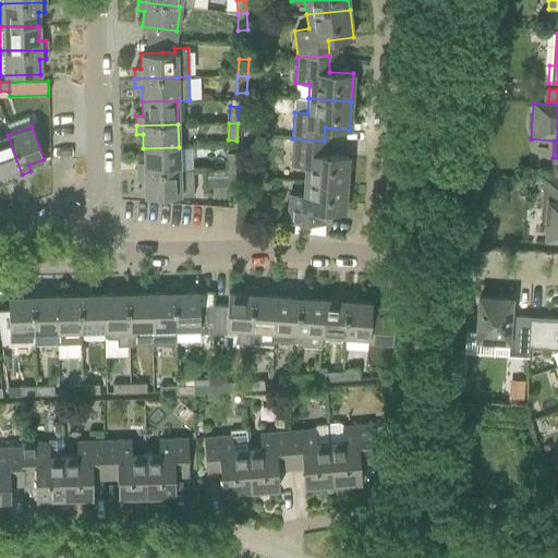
[(8,135),(0,137),(0,174),(11,171),(14,178),(22,174),(8,135)]
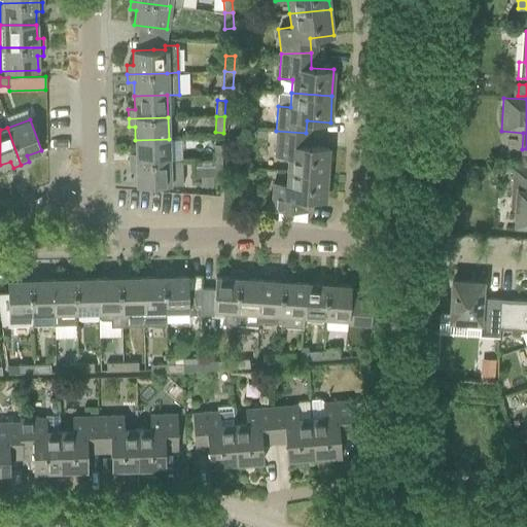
[(306,133),(276,131),(274,156),(287,156),(286,171),(326,173),(328,147),(305,145),(306,133)]
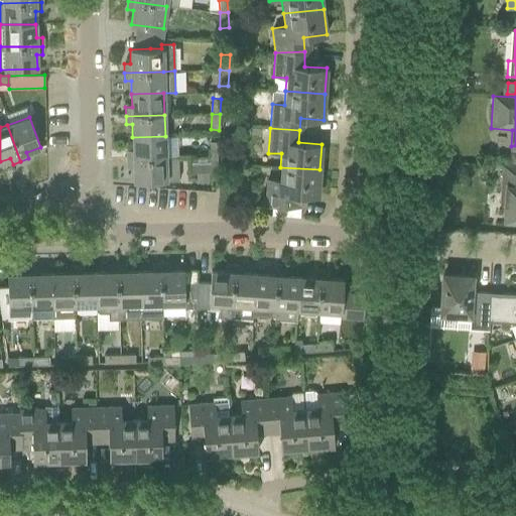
[(165,136),(132,137),(133,150),(126,151),(127,159),(165,158),(165,157),(165,136)]
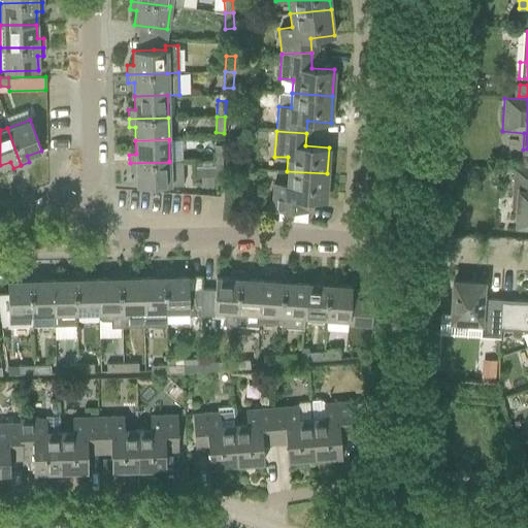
[(213,161),(222,161),(223,145),(215,145),(213,161)]
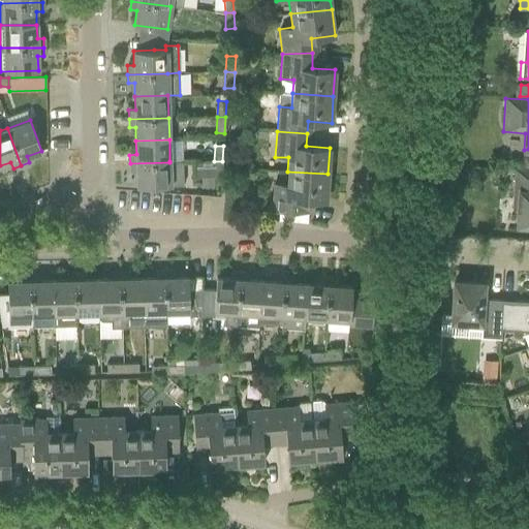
[(169,161),(169,162),(130,163),(130,172),(136,172),(136,186),(183,185),(182,161),(169,161)]
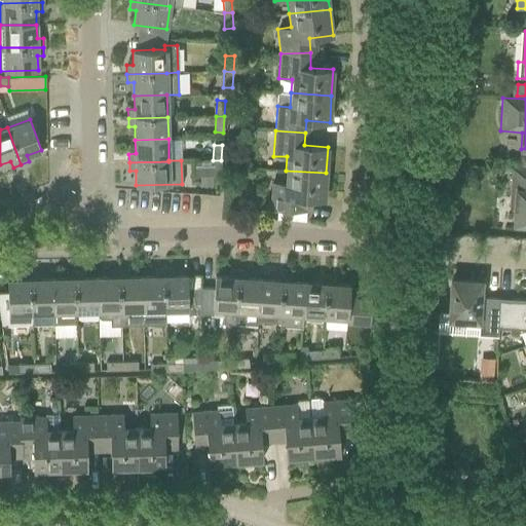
[(221,160),(213,160),(212,176),(220,177),(221,160)]
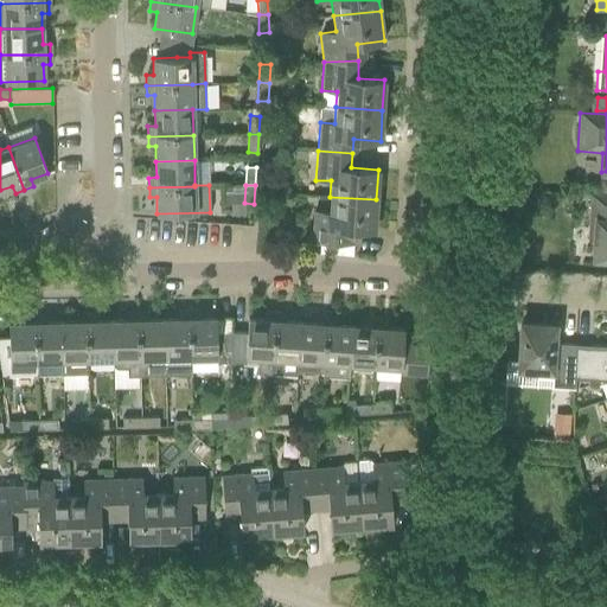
[(543,202),(557,203),(557,192),(544,191),(543,202)]
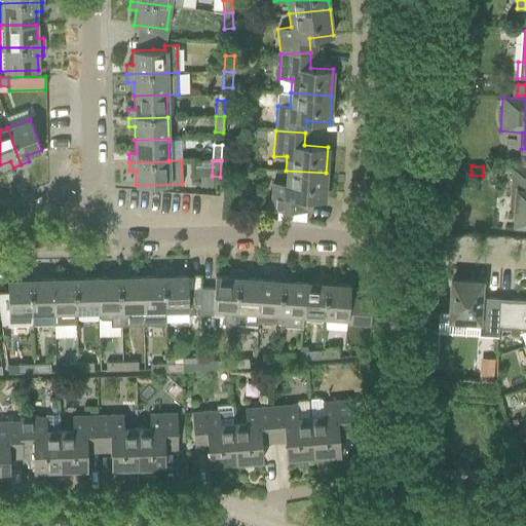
[(525,168),(512,168),(510,209),(515,209),(514,224),(525,224),(525,168)]
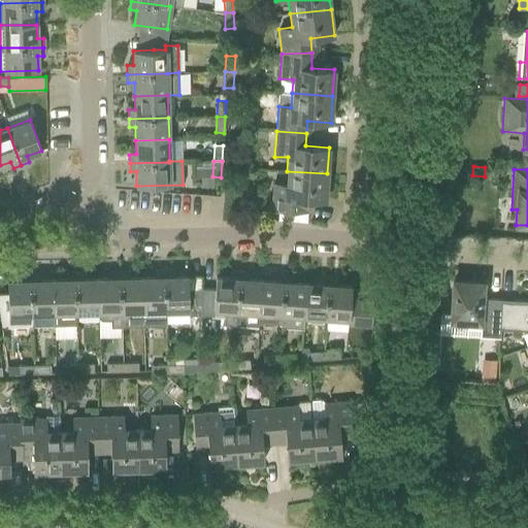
[(272,184),(272,189),(271,209),(301,211),(302,199),(326,200),(327,173),(287,171),(286,185),(272,184)]
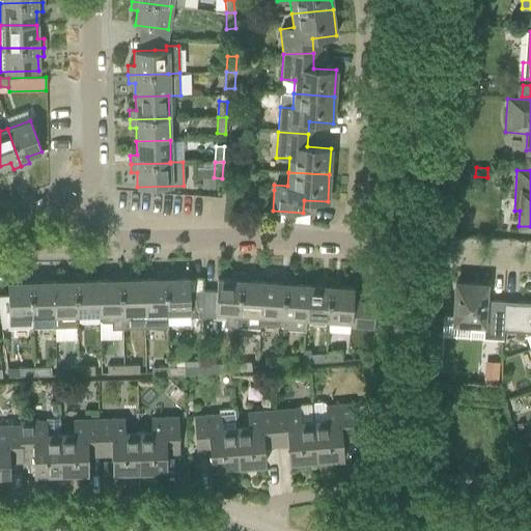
[(157,279),(142,279),(143,312),(144,328),(166,327),(166,325),(166,312),(165,272),(157,273),(157,279)]
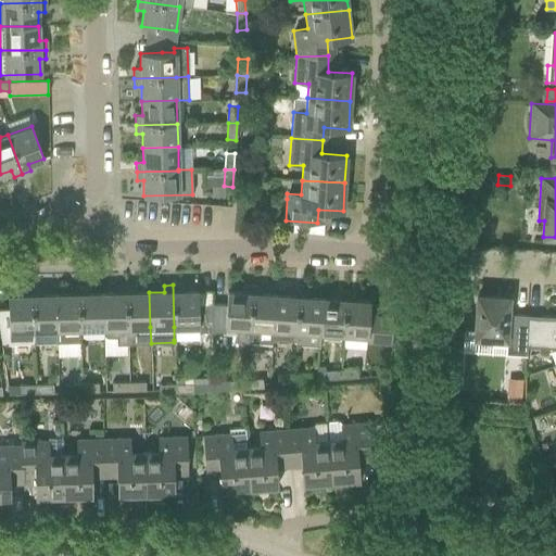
[(198,291),(181,291),(181,285),(173,285),(174,327),(174,340),(198,340),(198,332),(211,332),(212,304),(198,304),(198,291)]
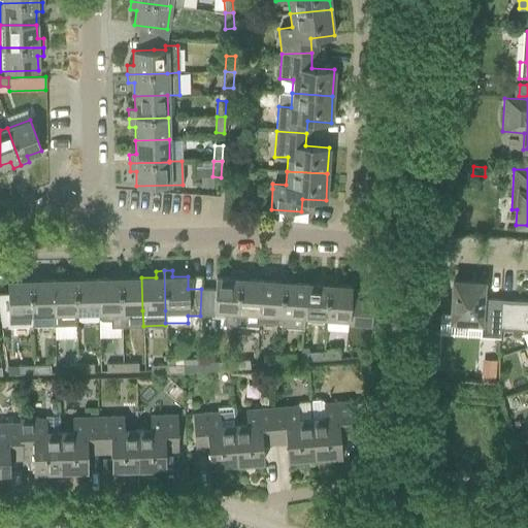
[(128,271),(120,272),(121,311),(121,326),(143,326),(142,310),(141,277),(128,277),(128,271)]
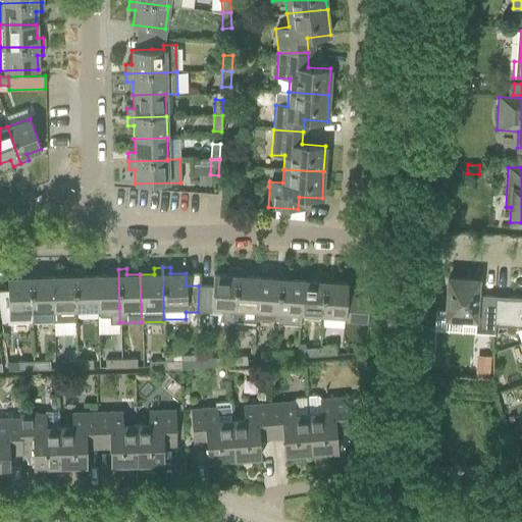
[(212,285),(199,285),(198,312),(210,313),(211,307),(222,307),(221,321),(232,321),(237,269),(227,268),(227,275),(213,274),(212,285)]
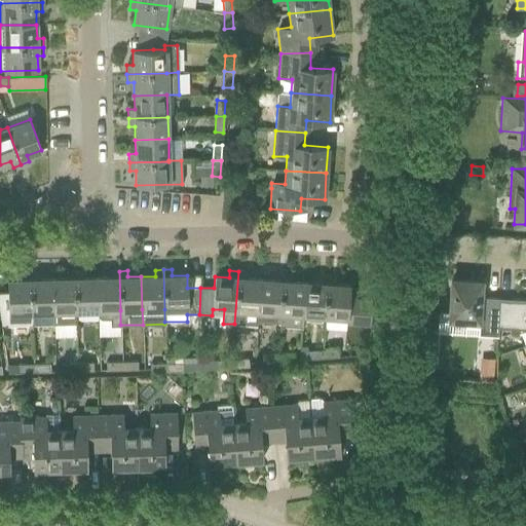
[(110,271),(110,277),(97,277),(98,311),(98,317),(100,318),(110,318),(110,325),(120,325),(120,310),(119,271),(110,271)]
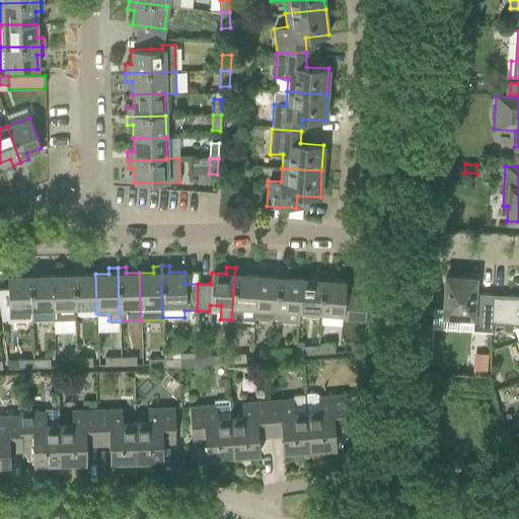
[(235,268),(231,319),(253,321),(253,317),(256,276),(243,275),(243,268),(235,268)]
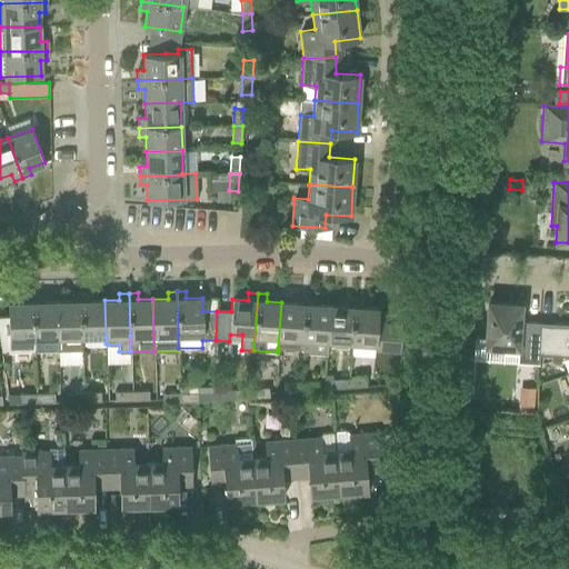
[(71,301),(57,302),(58,351),(82,350),(81,337),(80,295),(71,295),(71,301)]
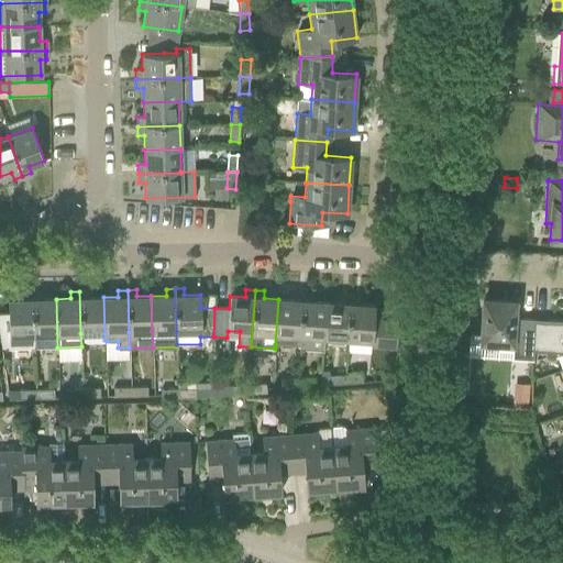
[(89,291),(79,291),(80,333),(105,333),(103,297),(89,298),(89,291)]
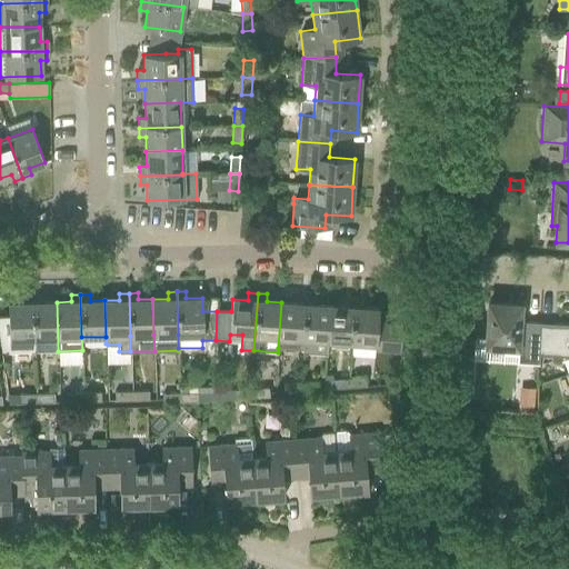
[(8,303),(8,316),(0,316),(0,347),(1,352),(33,351),(32,296),(23,296),(23,302),(8,303)]
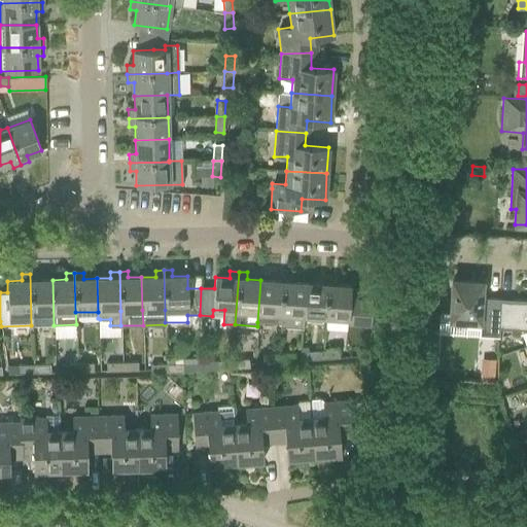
[(39,274),(30,274),(31,325),(54,325),(53,280),(39,280),(39,274)]
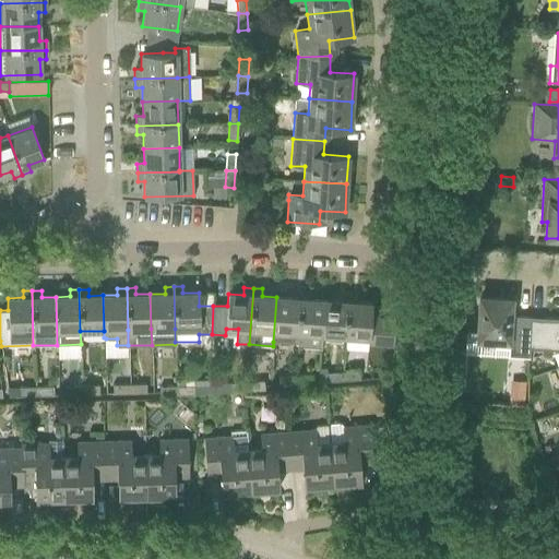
[(290,298),(276,297),(273,342),(297,343),(300,292),(290,290),(290,298)]
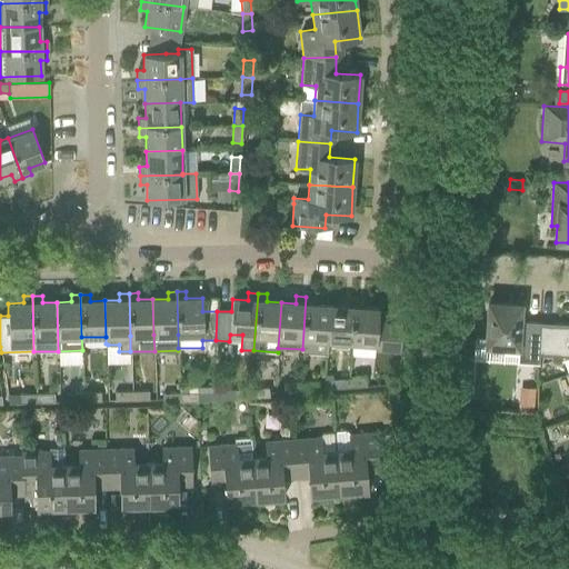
[(306,297),(302,349),(301,352),(326,355),(327,341),(329,306),(315,305),(315,298),(306,297)]
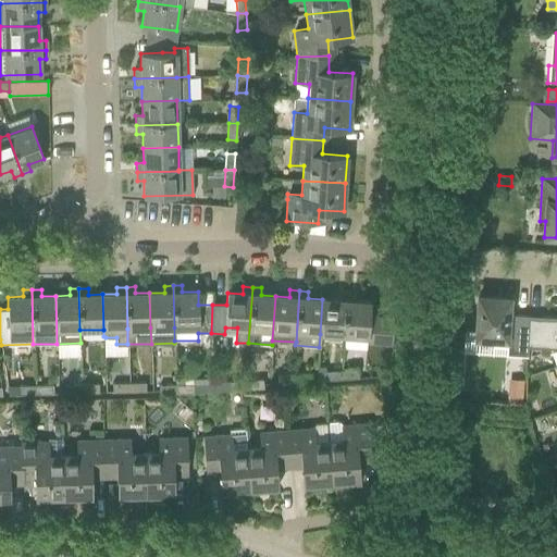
[(322,299),(320,334),(343,335),(346,294),(336,293),(336,300),(322,299)]
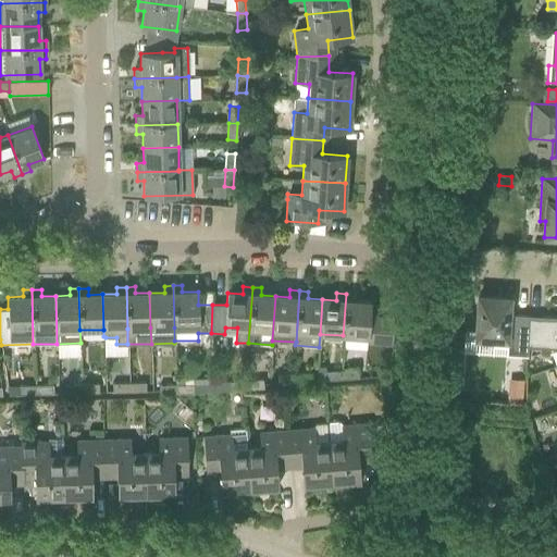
[(346,294),(343,335),(367,337),(366,342),(392,344),(393,318),(369,317),(370,302),(355,301),(355,294),(346,294)]
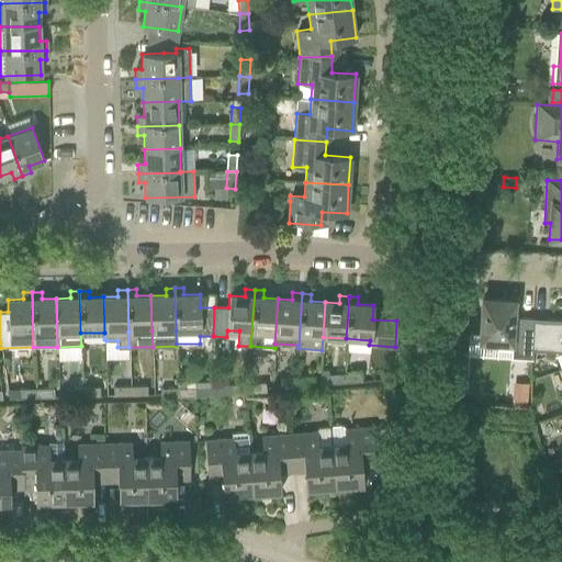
[(513,302),(482,300),(480,341),(497,343),(496,349),(517,350),(516,359),(531,360),(532,351),(532,318),(512,317),(513,302)]
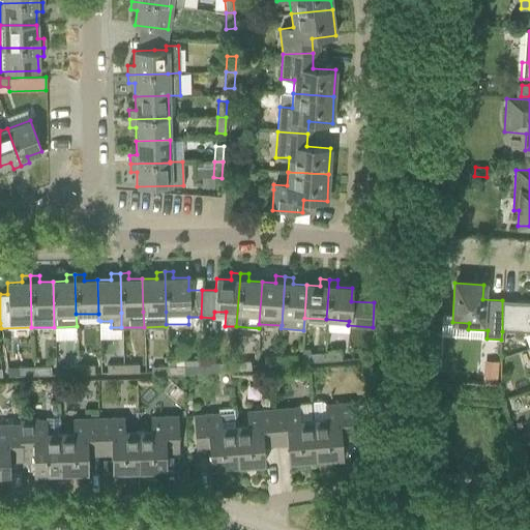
[(529,301),(502,300),(502,331),(529,332),(529,331),(529,301)]
